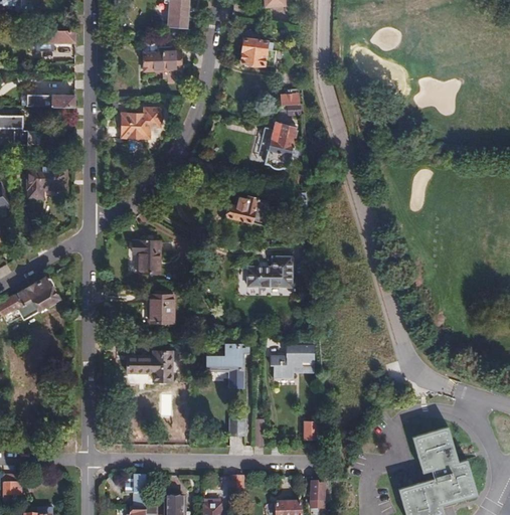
[(0,0),(0,11),(3,11),(3,6),(23,6),(23,10),(29,10),(29,7),(33,7),(33,0),(0,0)]
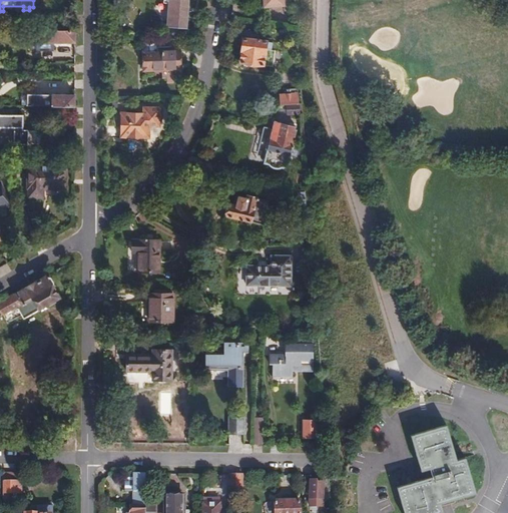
[(165,0),(166,2),(172,3),(171,24),(188,25),(188,18),(191,19),(191,0),(165,0)]
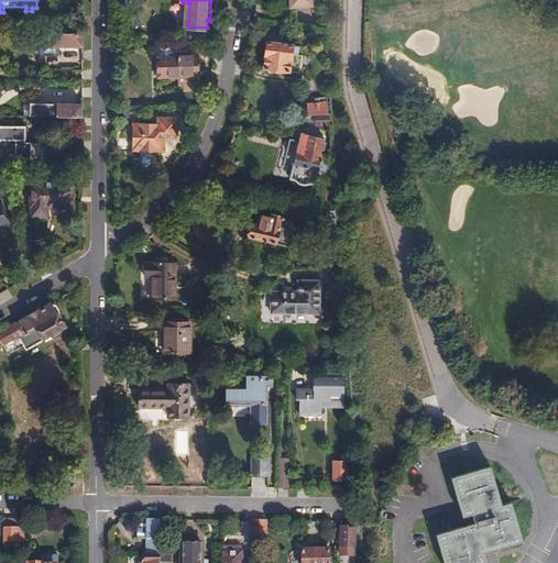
[(274,41),(272,41),(273,66),(305,65),(304,47),(299,47),(299,41),(287,41),(287,32),(274,32),(274,41)]
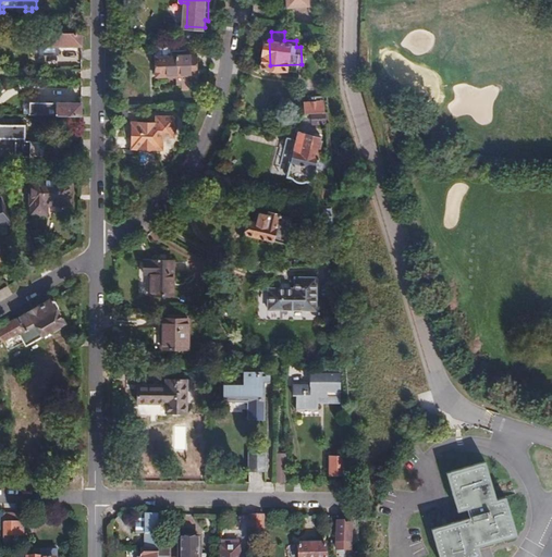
[(57,46),(85,46),(85,33),(43,33),(43,53),(57,53),(57,46)]
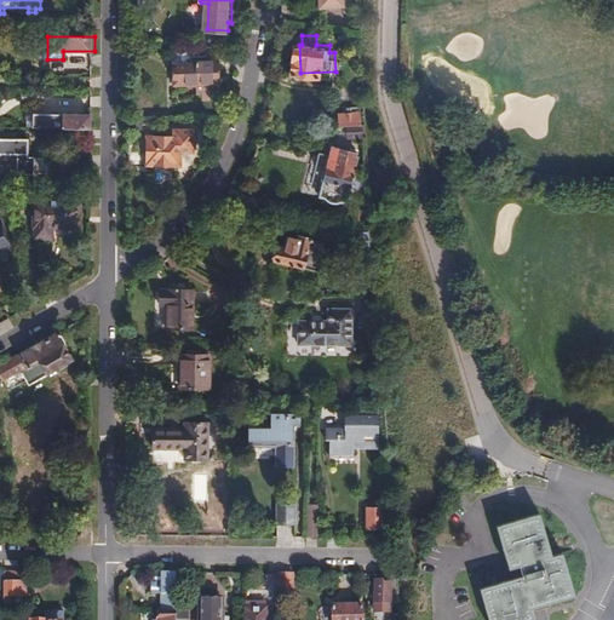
[(188,63),(189,49),(173,49),(173,69),(188,69),(188,63)]
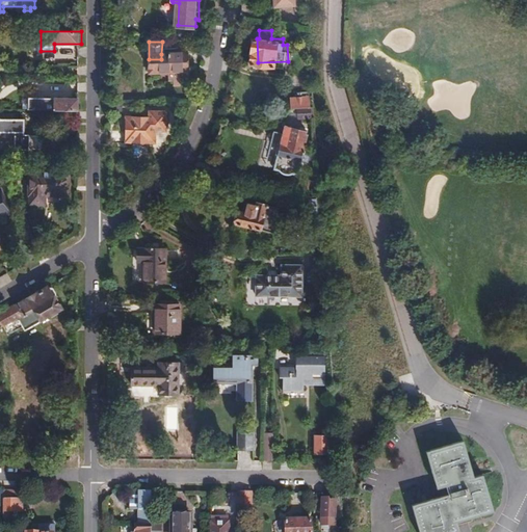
[(161,59),(149,59),(149,76),(167,77),(167,80),(167,86),(179,86),(179,78),(182,78),(183,68),(187,68),(187,55),(161,54),(161,59)]
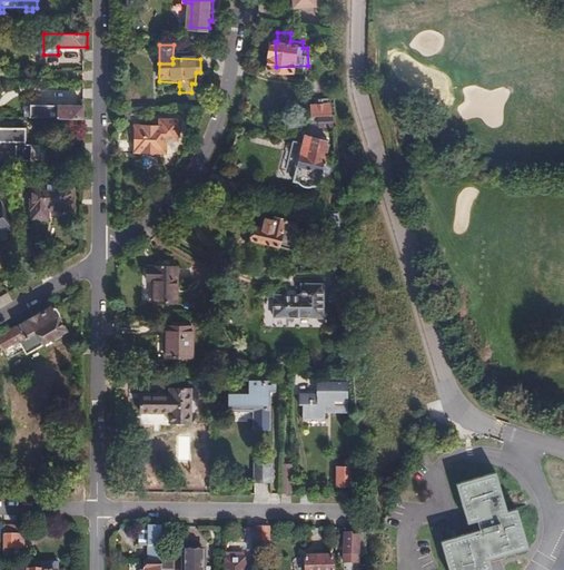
[(335,112),(334,94),(323,94),(323,104),(315,104),(314,112),(335,112)]
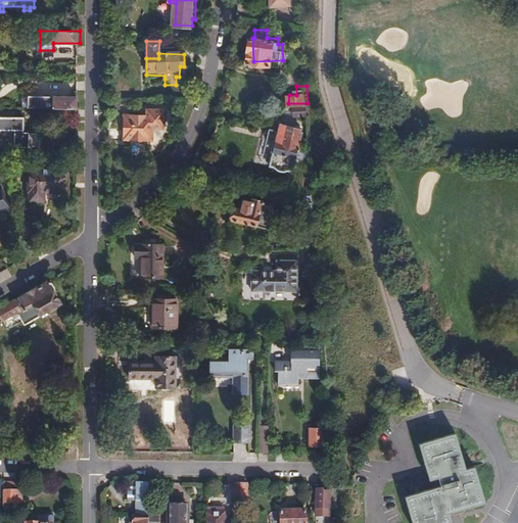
[(52,108),(80,108),(80,96),(32,95),(32,108),(52,108)]
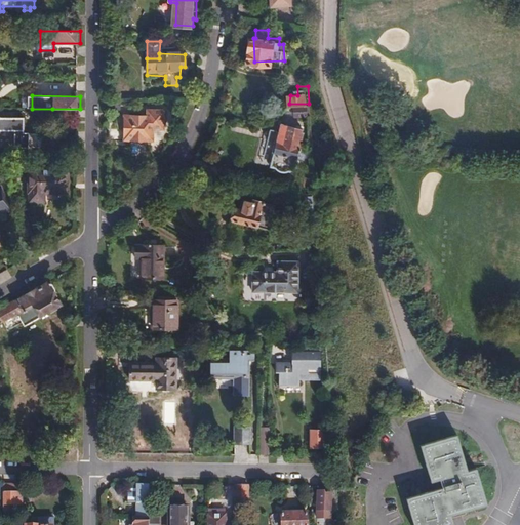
[(296,117),(309,116),(309,107),(295,108),(296,117)]
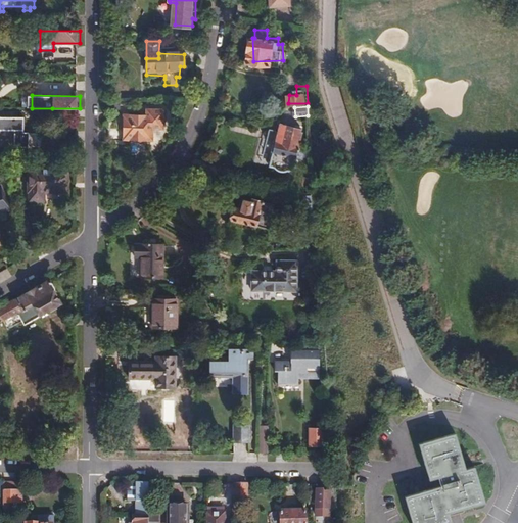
[(52,117),(79,117),(80,108),(52,108),(52,117)]
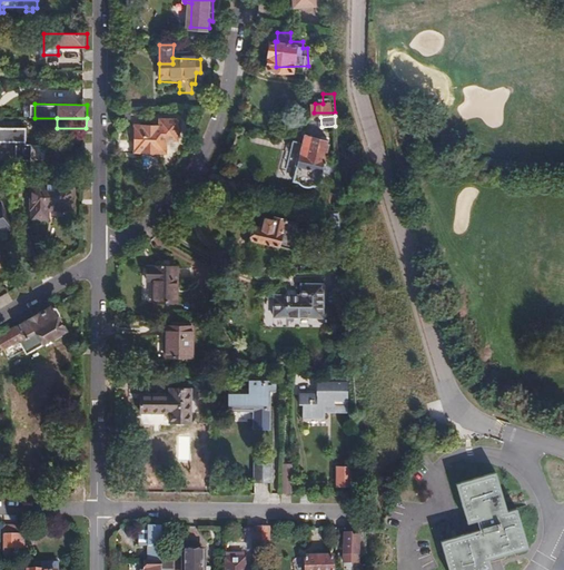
[(0,143),(15,144),(15,155),(30,155),(30,144),(25,144),(26,127),(23,127),(23,121),(15,121),(0,120),(0,143)]
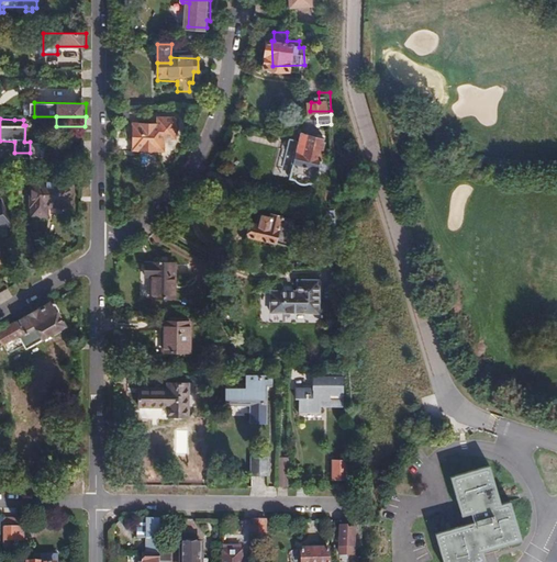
[(149,126),(132,125),(132,150),(145,150),(146,153),(152,153),(153,150),(159,150),(160,138),(171,138),(171,135),(173,135),(174,134),(174,133),(175,132),(175,131),(175,130),(175,128),(175,127),(175,126),(175,125),(174,124),(173,123),(171,122),(171,119),(155,119),(155,126),(154,126),(154,128),(149,128),(149,126)]
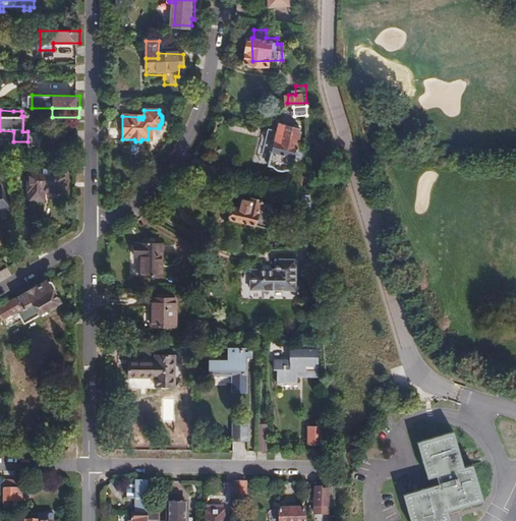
[(282,129),(276,153),(297,158),(302,133),(282,129)]
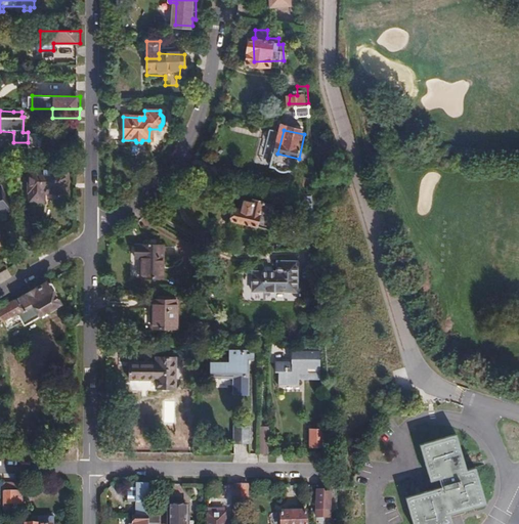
[(32,170),(31,201),(47,202),(47,192),(69,192),(69,170),(32,170)]
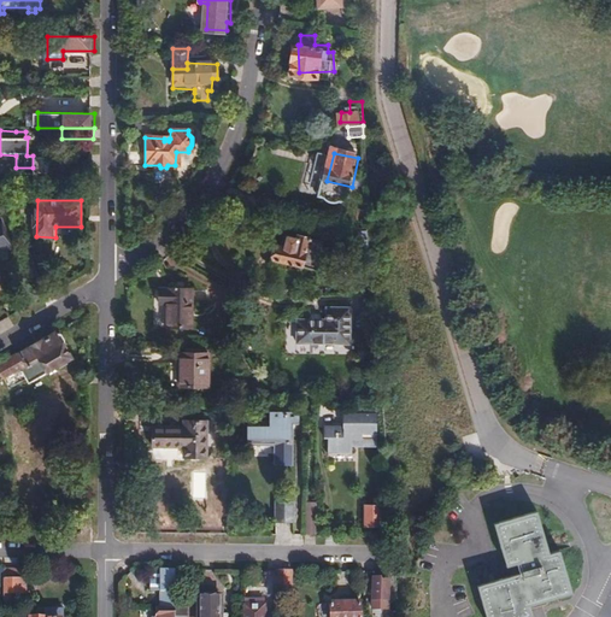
[(354,209),(352,221),(366,224),(369,213),(354,209)]
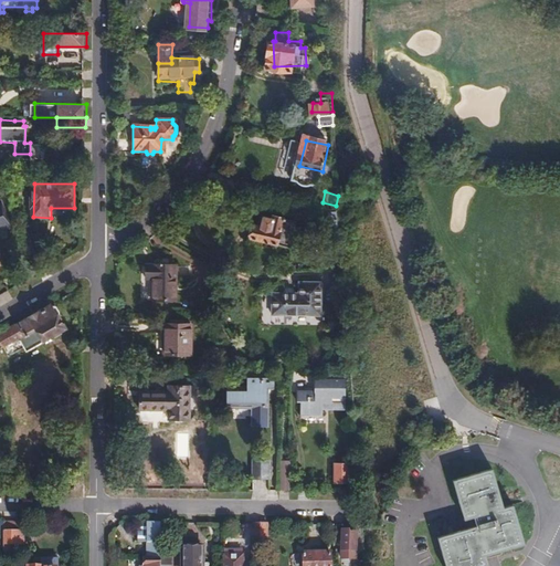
[(0,228),(14,222),(8,207),(0,207),(0,228)]
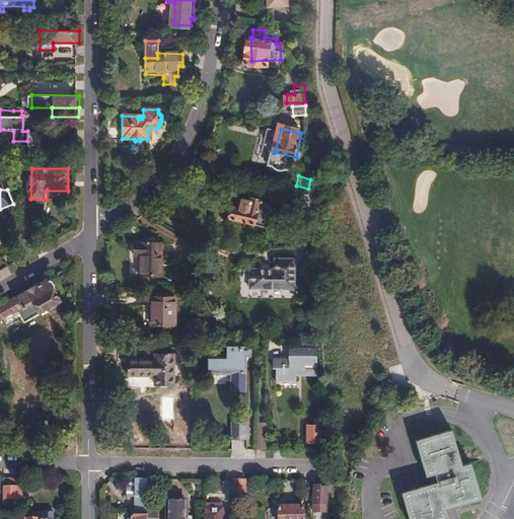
[(235,206),(232,218),(270,226),(275,203),(252,198),(251,202),(244,200),(241,208),(235,206)]
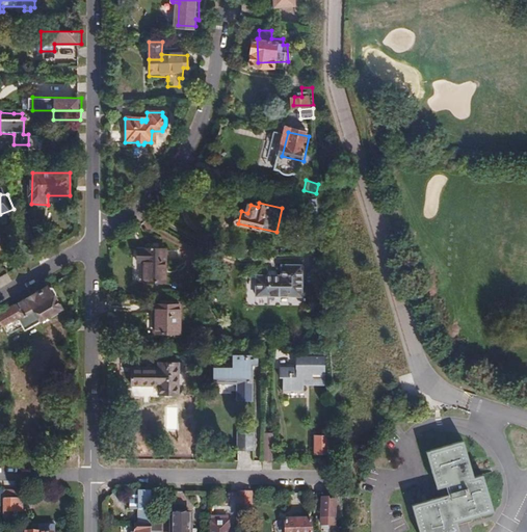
[(136,244),(135,258),(141,259),(139,278),(161,281),(164,247),(136,244)]
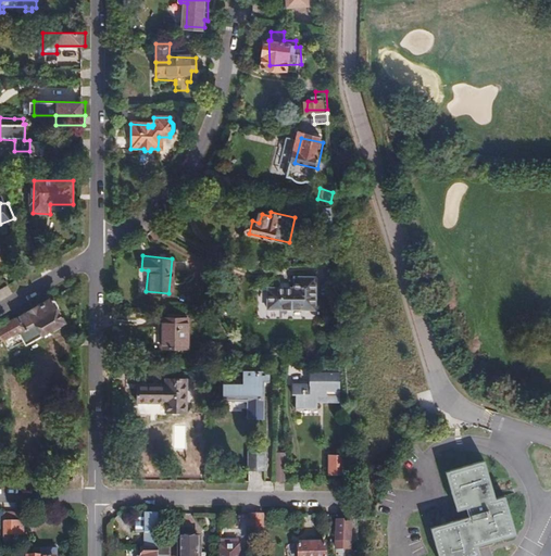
[(295,289),(278,289),(278,310),(315,310),(316,278),(295,277),(295,289)]
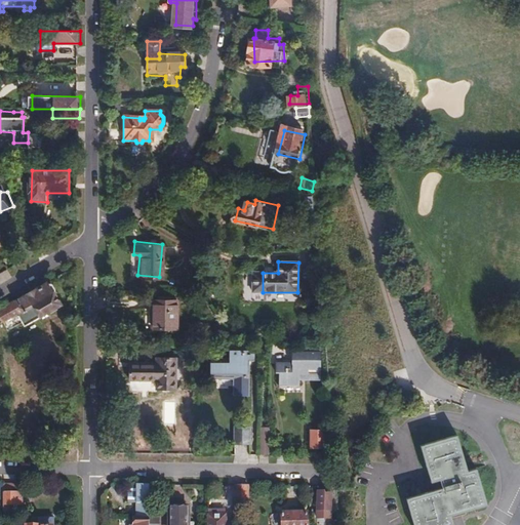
[(263,292),(263,273),(253,273),(252,292),(263,292)]
